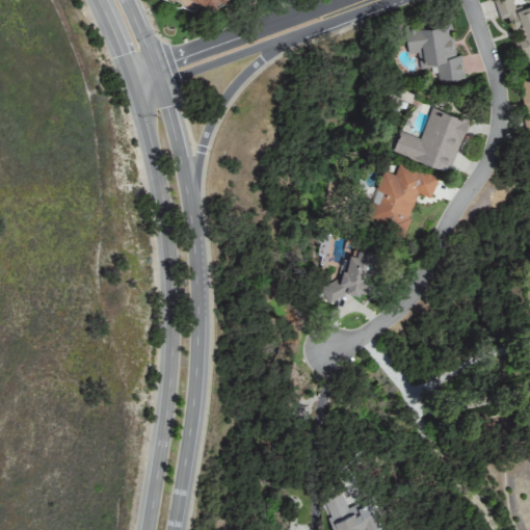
[(177,0),(226,17),(231,0),(177,0)]
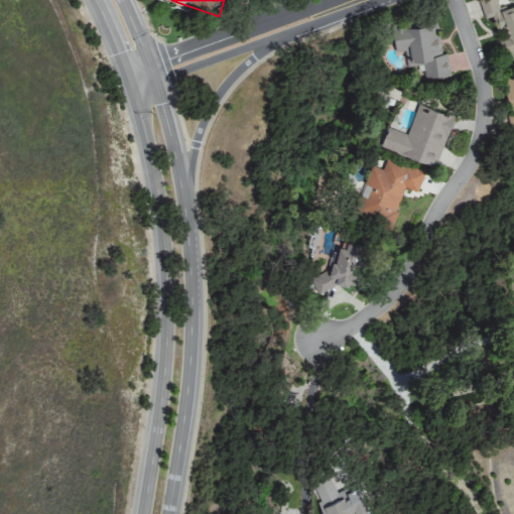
[(513,7),(501,11),(497,0),(480,0),(486,20),(495,17),(499,32),(504,31),(512,56),(513,55),(513,7)]
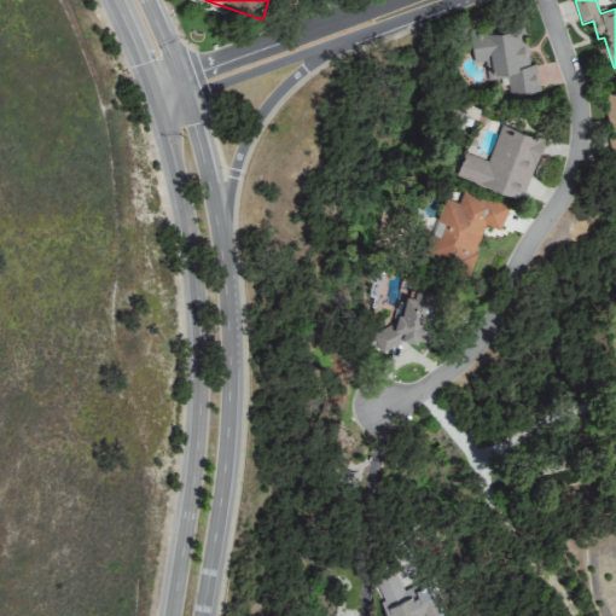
[(489,81),(509,79),(511,94),(540,92),(538,65),(529,65),(526,29),(472,35),(475,63),(487,62),(489,81)]
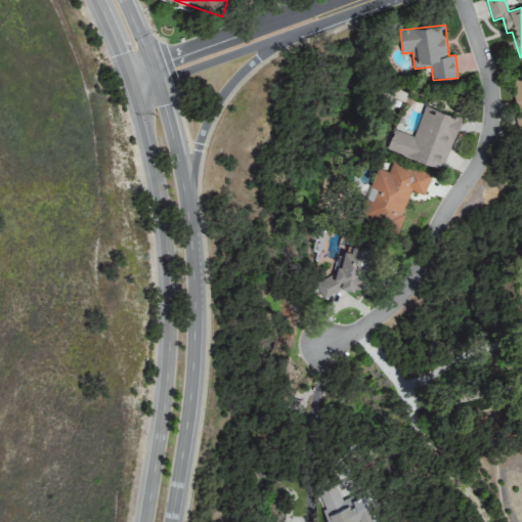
[(521,80),(513,82),(521,135),(521,80)]
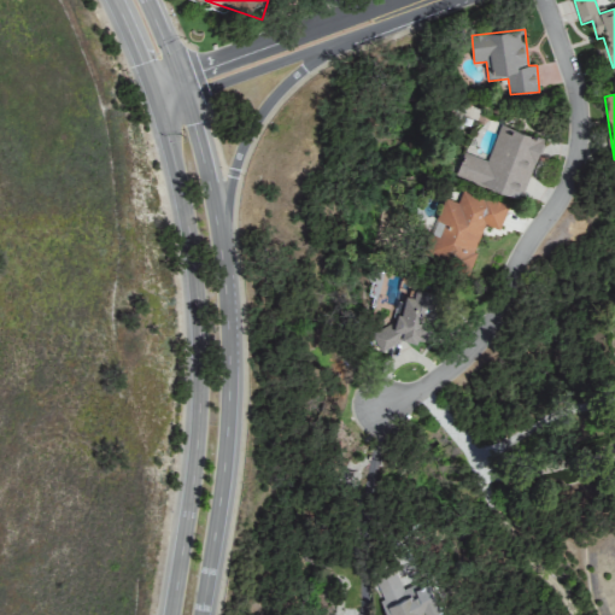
[(522,201),(545,141),(502,126),(488,163),(466,154),(457,177),(522,201)]
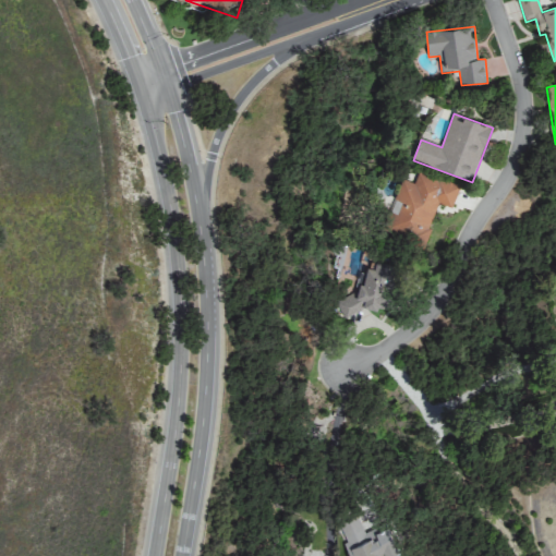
[(461,189),(420,174),(414,188),(403,184),(397,203),(399,204),(389,236),(425,248),(439,205),(454,209),(461,189)]
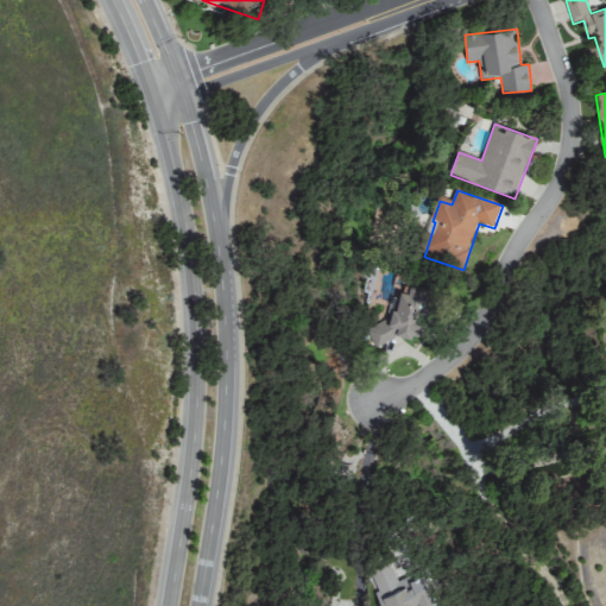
[(434,294),(411,288),(409,296),(401,294),(392,320),(366,332),(374,348),(378,349),(401,339),(411,341),(412,335),(422,338),(428,335),(433,315),(430,308),(434,294)]
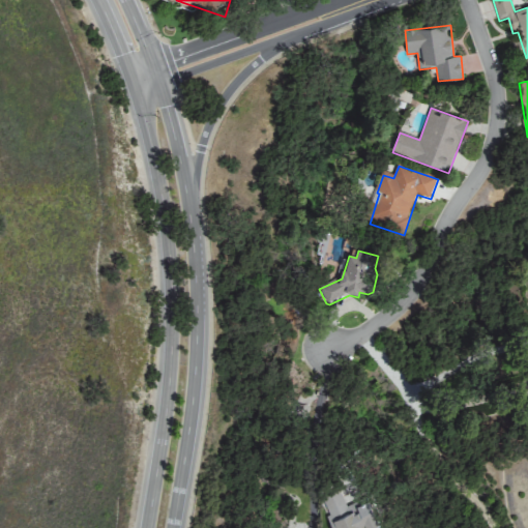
[(378,527),(368,501),(347,509),(341,493),(321,501),(331,527),(378,527)]
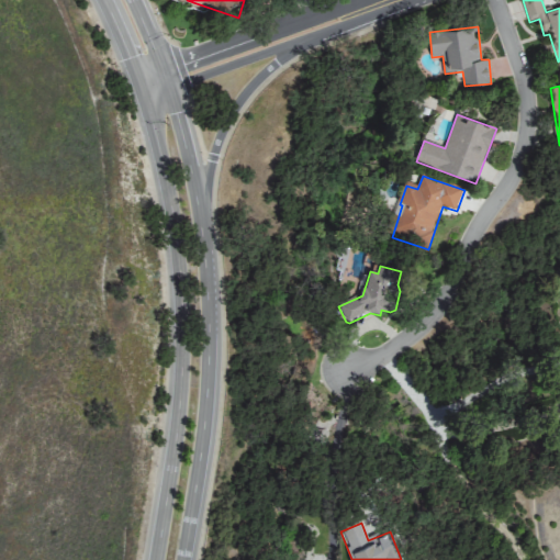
All buildings are outlined.
